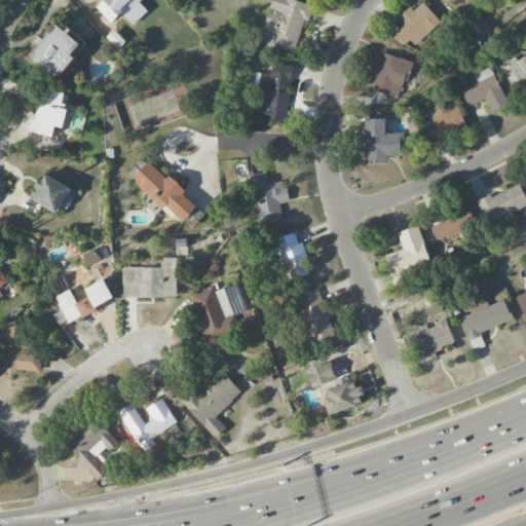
[(133,26),(147,11),(139,2),(141,0),(102,0),(96,6),(112,23),(121,13),(133,26)]
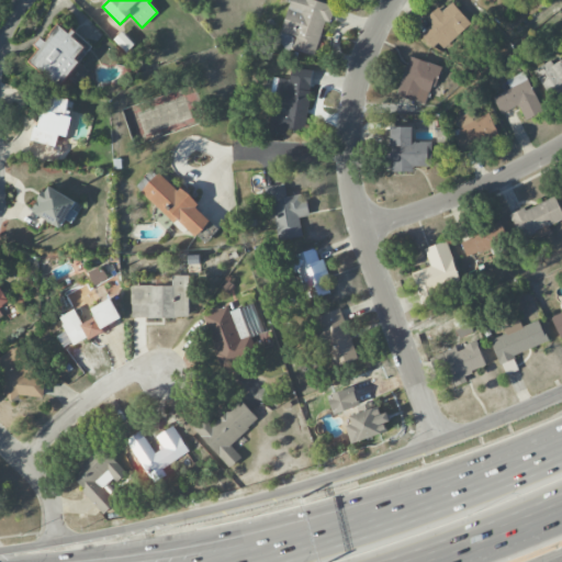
[(315,56),(325,22),(330,23),(335,6),(315,0),(289,0),(281,32),(295,36),(292,49),(315,56)]
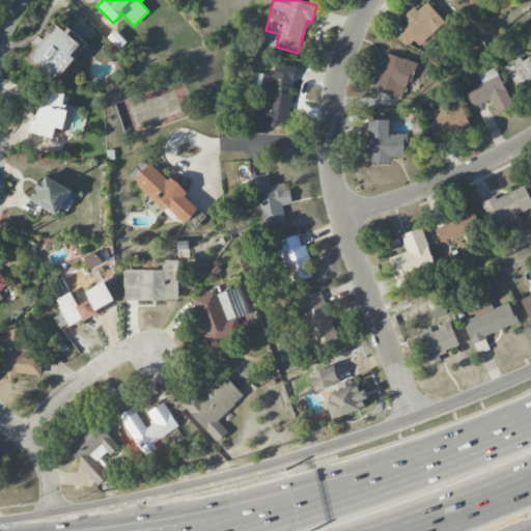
[(398,31),(416,49),(445,22),(426,2),(417,11),(413,6),(402,17),(408,23),(398,31)]
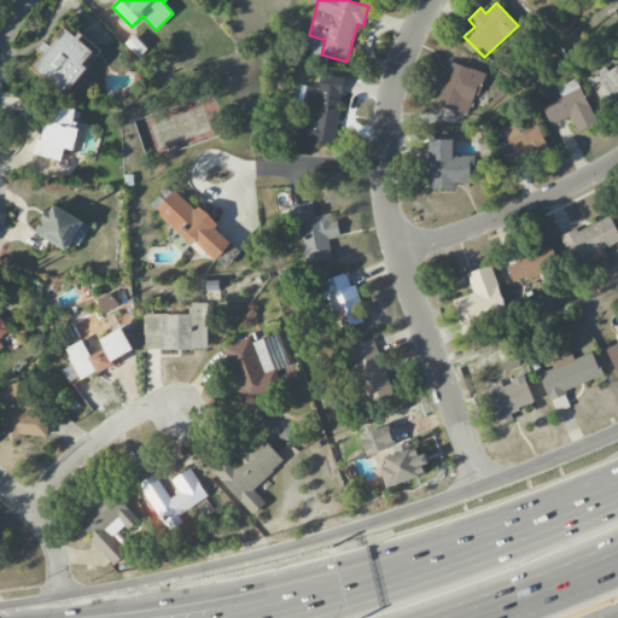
[(30,69),(65,95),(87,68),(86,66),(97,51),(79,36),(79,38),(63,25),(41,53),(42,54),(30,69)]
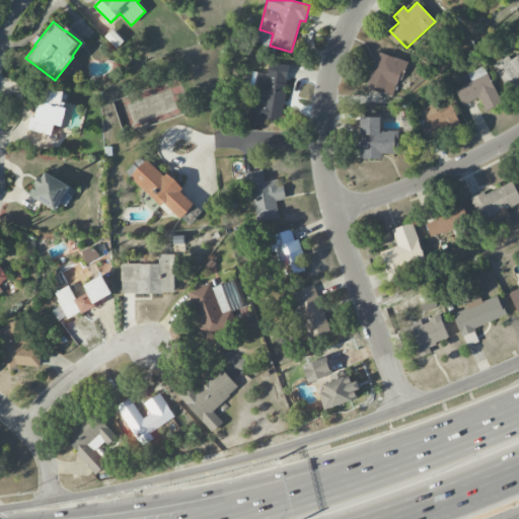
[(405,61),(377,52),(366,88),(394,96),(405,61)]
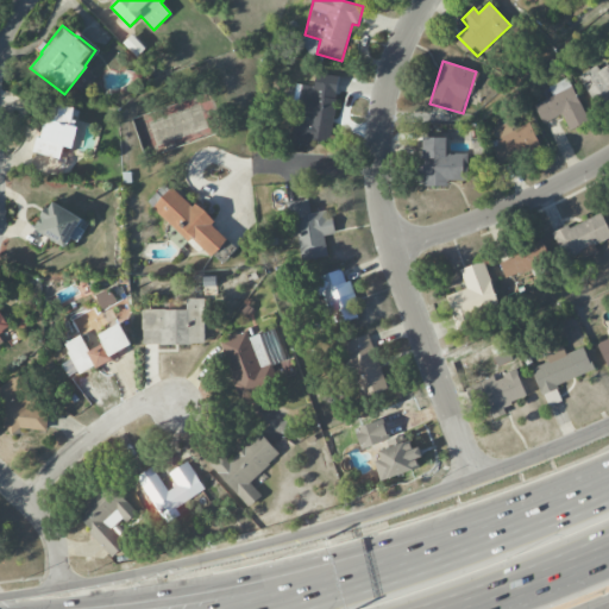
[(578,76),(597,111),(608,104),(608,63),(598,70),(596,66),(578,76)]
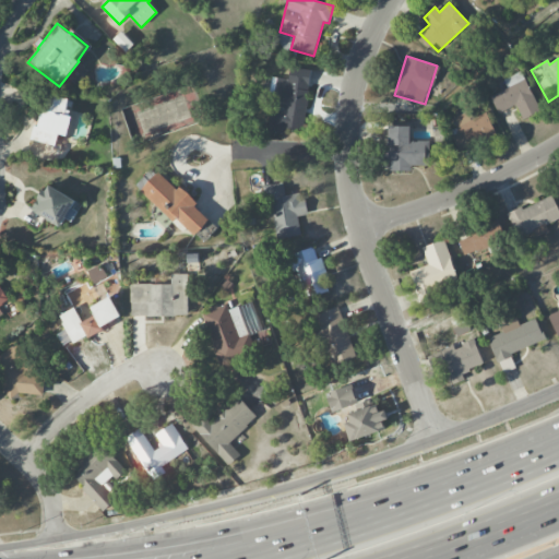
[(310,70),(289,68),(288,80),(273,78),(270,108),(268,131),(288,134),(288,129),(304,131),(310,70)]
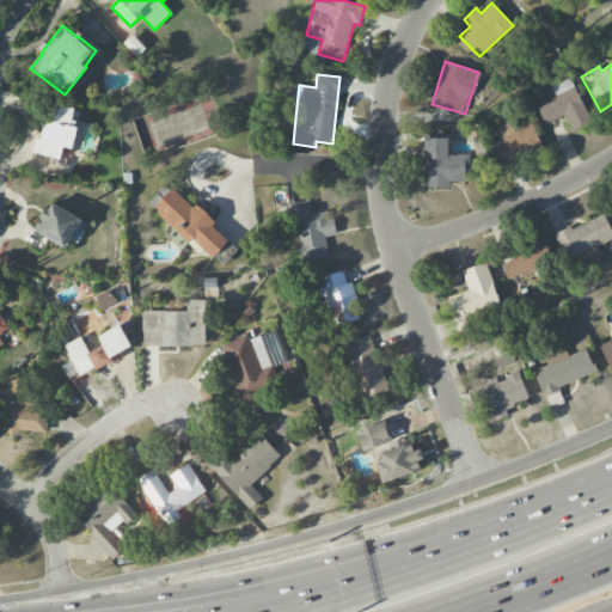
[(537,105),(544,124),(564,115),(571,130),(591,122),(571,78),(544,90),(549,101),(537,105)]
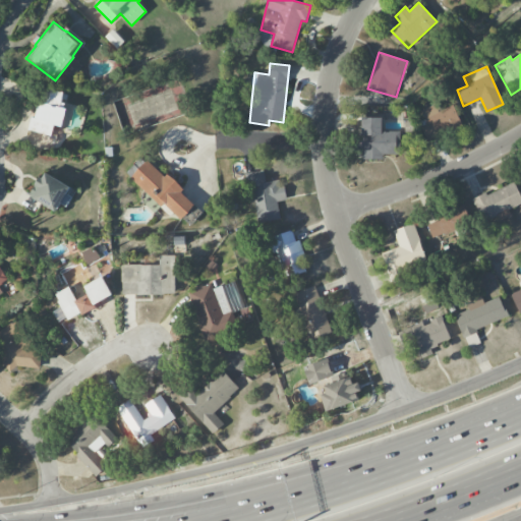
[(27,130),(52,135),(54,125),(63,126),(67,108),(61,107),(65,92),(42,87),(35,118),(31,117),(27,130)]
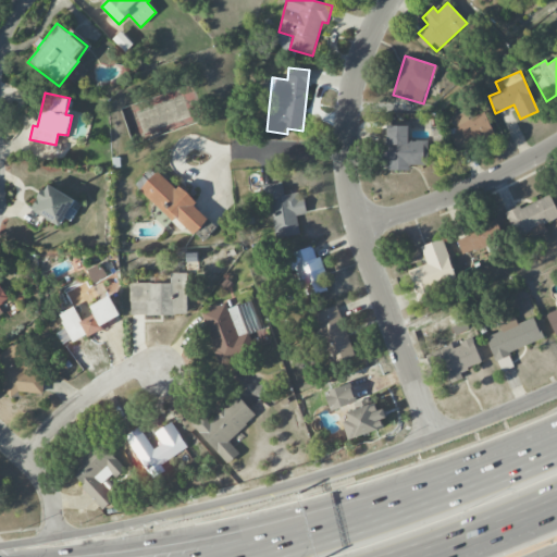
[(485,112),(471,118),(468,110),(450,118),(457,134),(450,136),(456,150),(494,135),(485,112)]
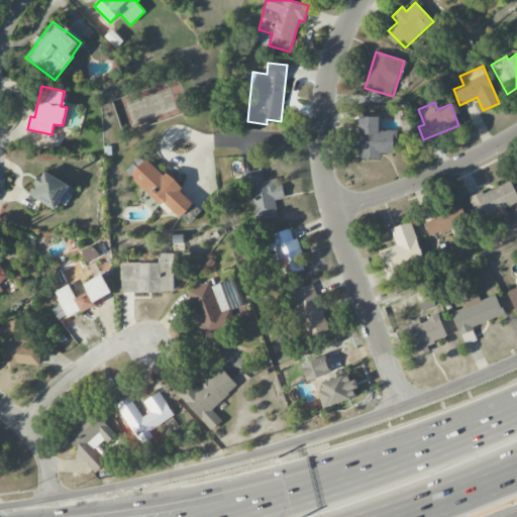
[(379,117),(358,116),(358,158),(380,159),(380,151),(396,151),(396,130),(379,130),(379,117)]
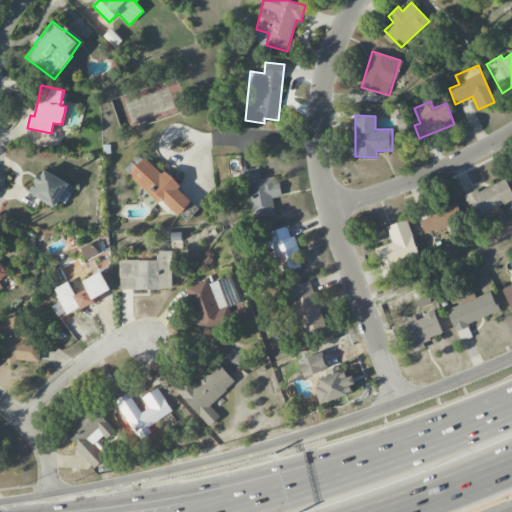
[(126,168),(162,200),(165,196),(189,217),(202,202),(185,186),(189,181),(173,166),(169,171),(144,148),(126,168)]
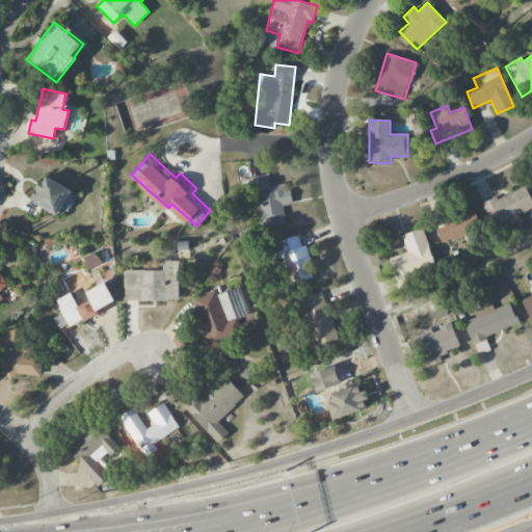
[(256,177),(267,227),(291,221),(287,207),(302,203),(298,187),(290,189),(288,182),(276,185),(273,173),(256,177)]
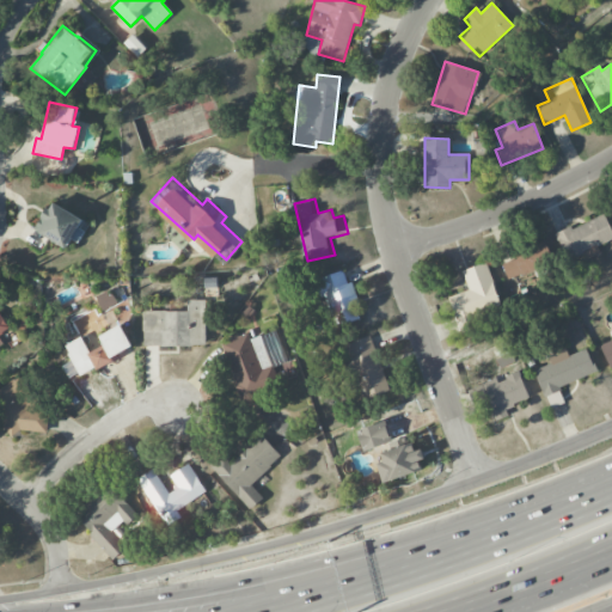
[(66,249),(71,239),(77,243),(83,232),(78,228),(83,220),(50,201),(34,231),(66,249)]
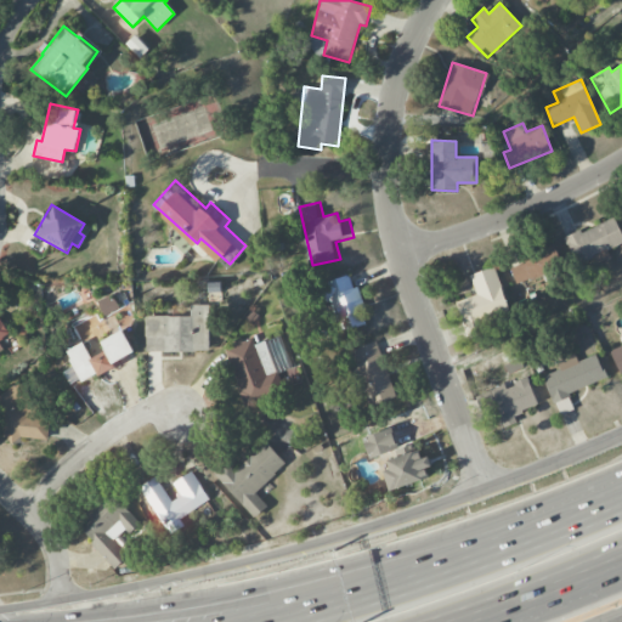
[(621,242),(621,236),(614,216),(564,239),(575,264),(621,242)]
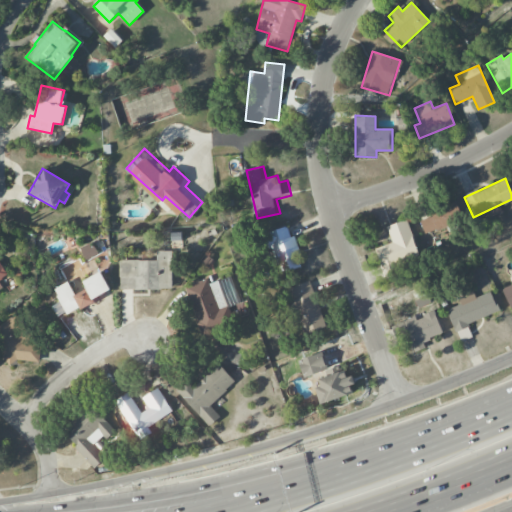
[(419,221),(424,234),(462,220),(455,202),(430,211),(432,216),(419,221)]
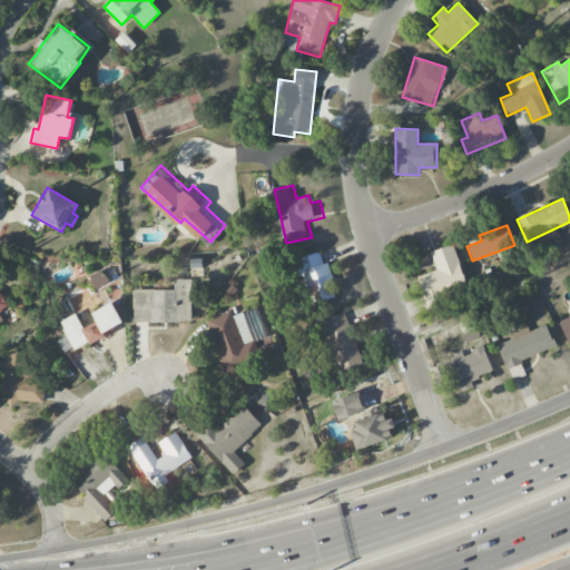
[(430,252),(436,271),(416,277),(425,303),(468,290),(453,244),(430,252)]
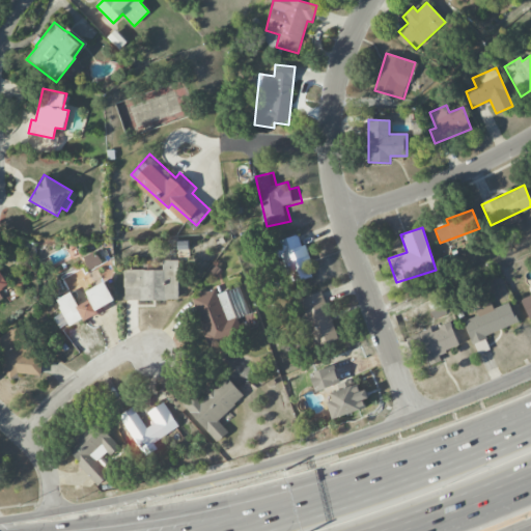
[(276,240),(289,282),(317,274),(314,261),(318,260),(312,241),(307,243),(303,231),(276,240)]
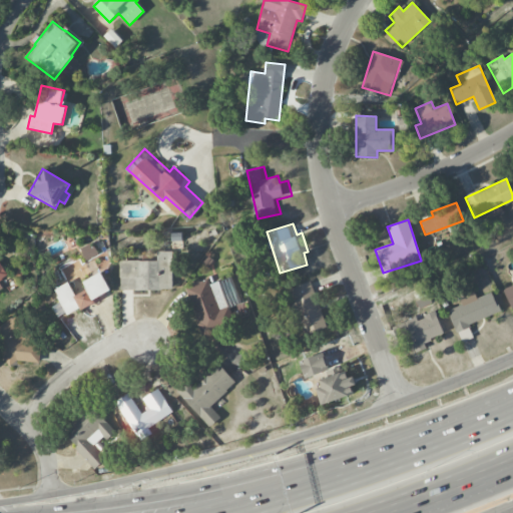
[(97,255),(93,243),(81,247),(85,260),(97,255)]
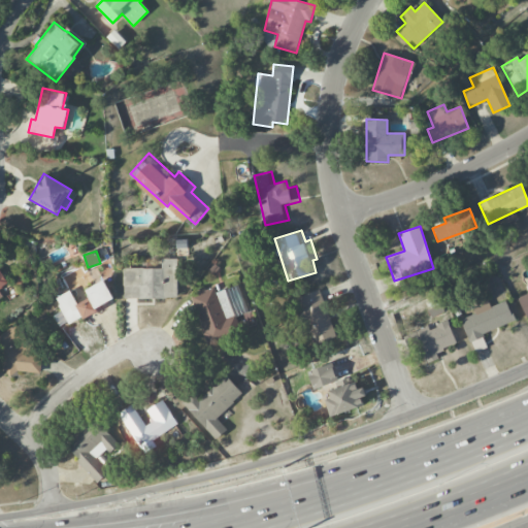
[(128,263),(128,298),(185,297),(184,255),(166,255),(167,262),(128,263)]
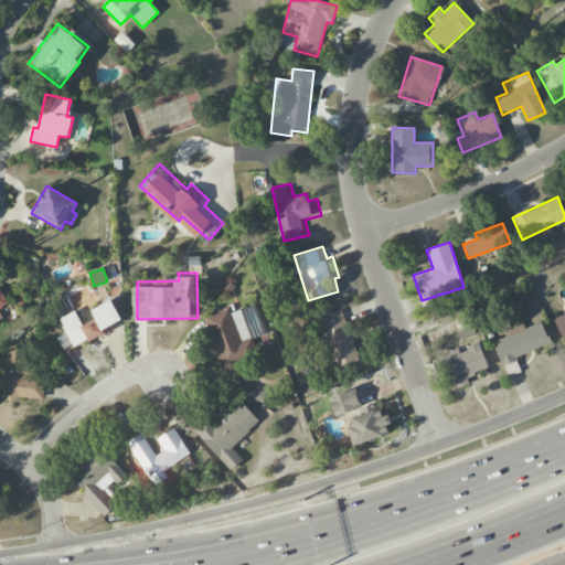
[(0,308),(9,304),(0,289),(0,315),(1,315),(0,313),(0,308)]
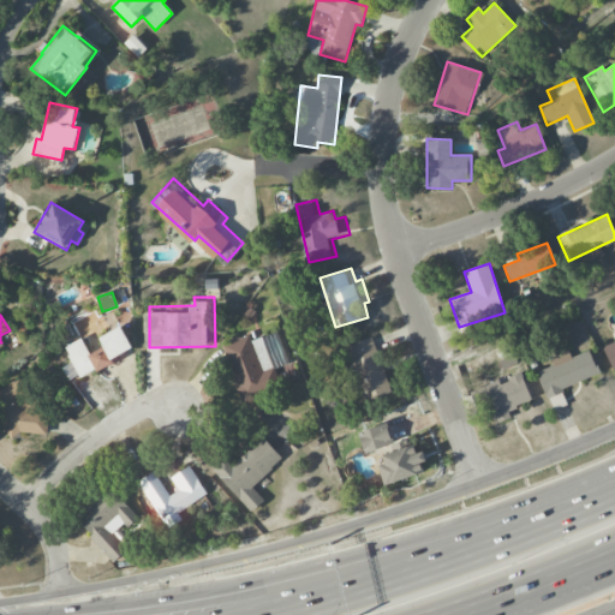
[(76,345),(79,351),(77,352),(81,358),(67,365),(75,378),(85,372),(88,376),(105,368),(107,371),(125,360),(123,354),(143,342),(130,321),(111,333),(115,342),(97,353),(88,338),(76,345)]
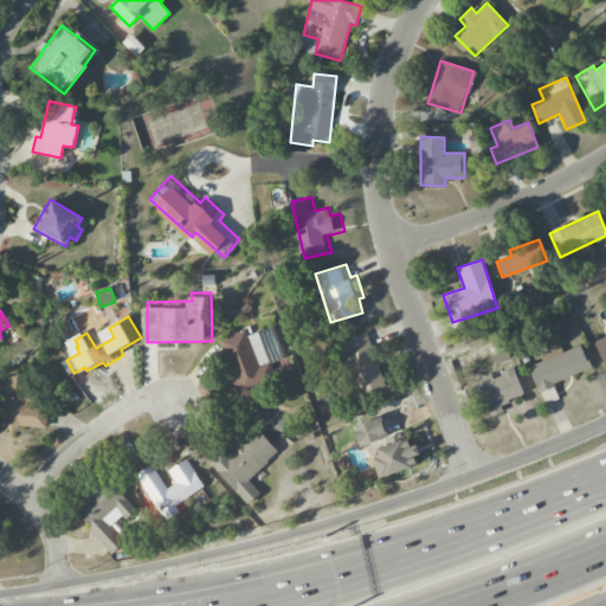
[(220,336),(242,395),(303,374),(290,335),(269,343),(264,329),(255,333),(252,324),(220,336)]
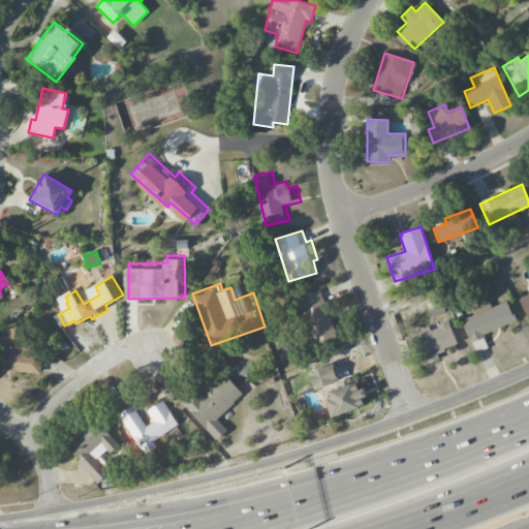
[(528,285),(526,286),(528,292),(528,293),(518,299),(527,318),(528,317),(528,285)]
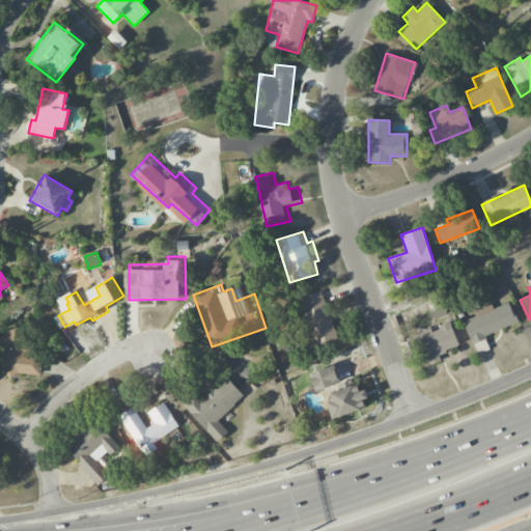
[(301,299),(319,347),(346,338),(328,288),(301,299)]
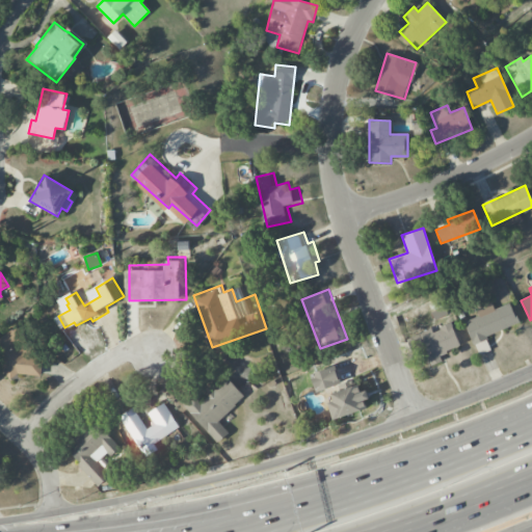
[(469,320),(478,341),(526,320),(516,298),(501,306),(497,297),(481,304),(485,313),(469,320)]
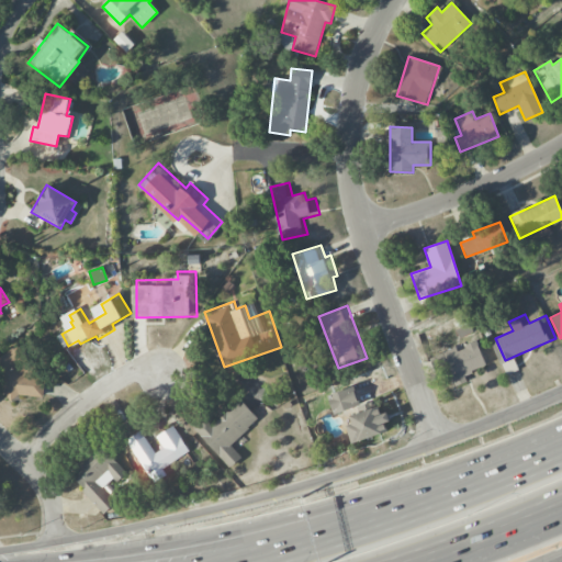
[(0,362),(0,379),(15,398),(25,392),(51,396),(54,375),(63,369),(36,335),(0,362)]
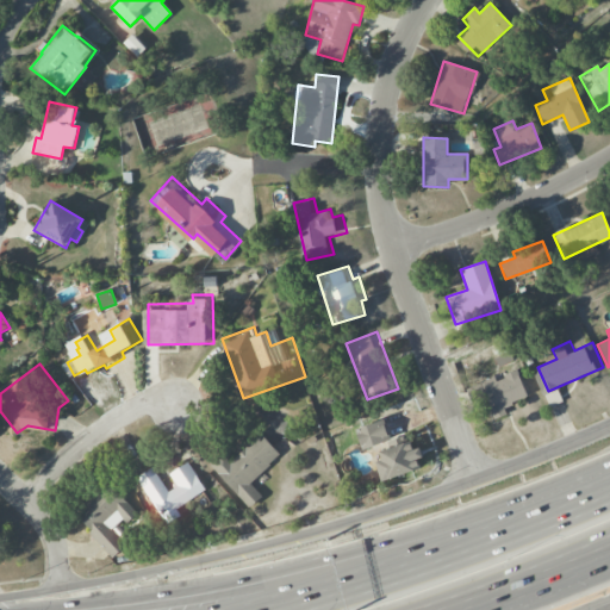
[(479,383),(496,422),(515,414),(511,405),(536,394),(523,366),(509,372),(510,375),(502,379),(499,374),(479,383)]
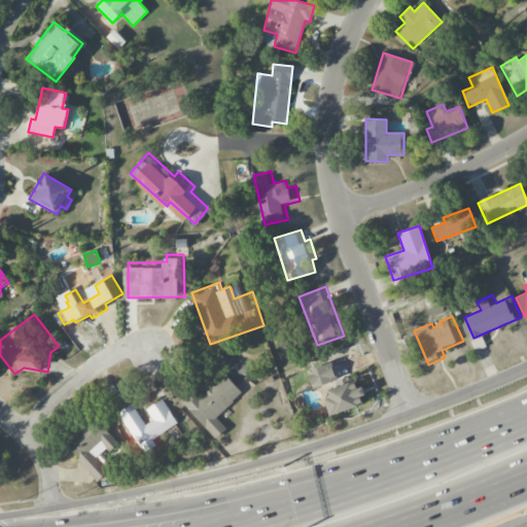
[(339,380),(341,384),(335,386),(338,393),(330,395),(337,412),(377,398),(371,379),(362,382),(359,372),(345,377),(340,359),(314,367),(320,386),(339,380)]
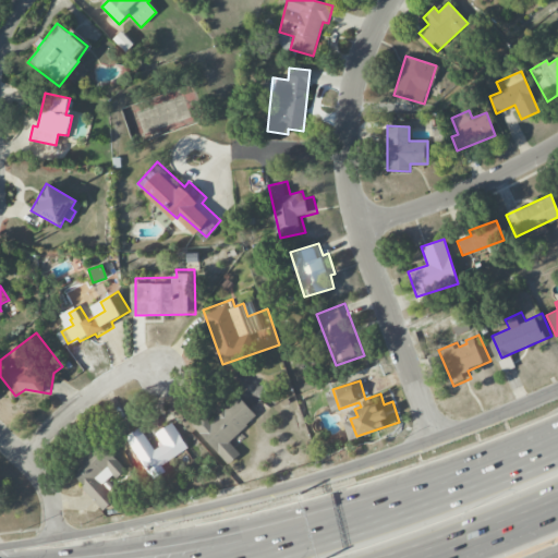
[(196,423),(233,462),(244,451),(233,440),(264,410),(244,390),(222,411),(216,404),(196,423)]
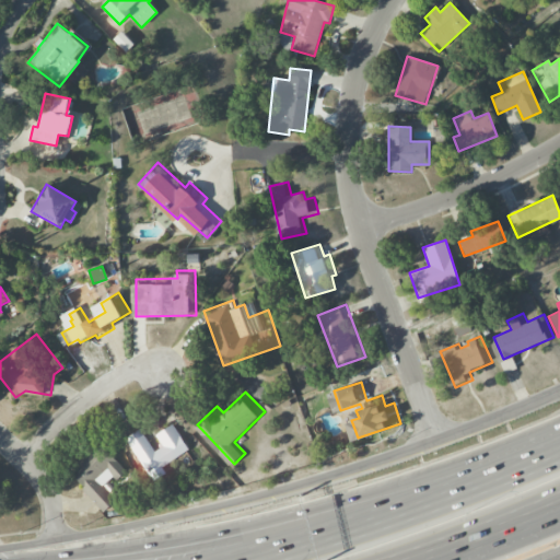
[(129,436),(154,475),(196,446),(178,420),(162,431),(166,440),(163,442),(165,444),(161,447),(146,426),(129,436)]
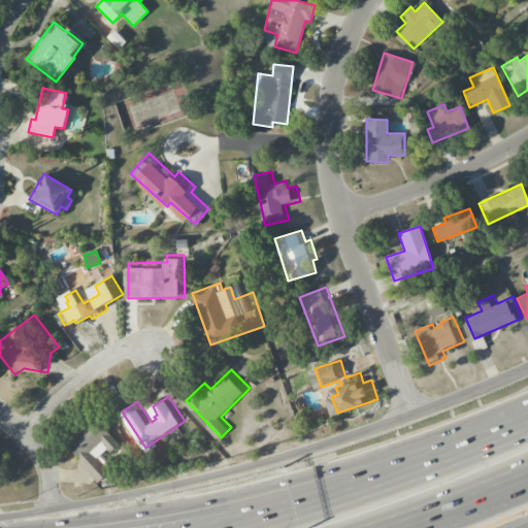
[(71,437),(85,452),(78,457),(104,484),(119,470),(104,455),(112,448),(114,451),(127,439),(99,410),(71,437)]
